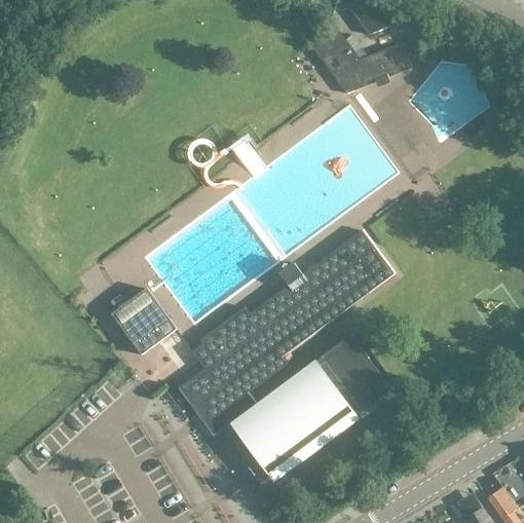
[(368,33),(407,17),(399,0),(351,0),(346,4),(368,33)]
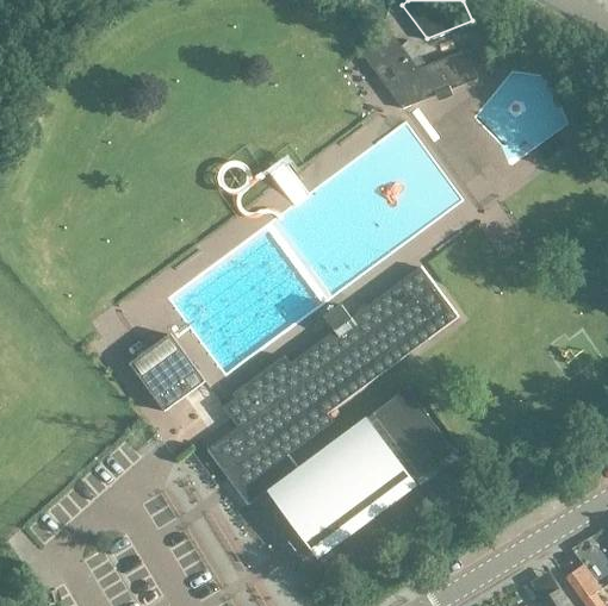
[(467,56),(470,55),(467,52),(466,52),(464,49),(416,68),(389,31),(361,51),(402,106),(476,76),(467,56)]
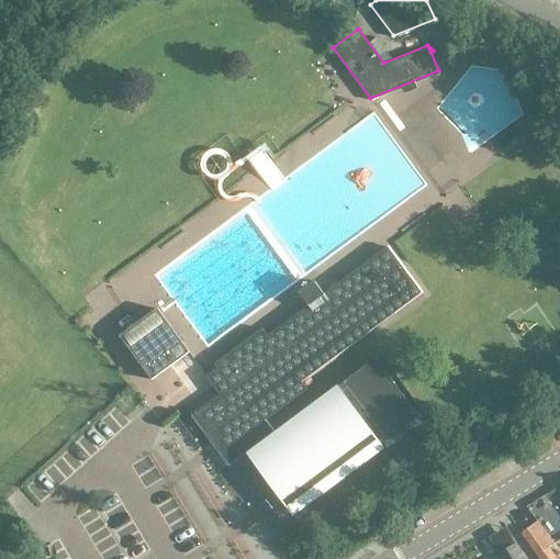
[(259,422),(284,403),(305,388),(300,380),(421,291),(387,245),(323,292),(313,280),(298,291),(308,304),(266,334),(261,327),(213,362),(215,367),(205,375),(219,393),(216,394),(221,402),(194,422),(206,437),(215,431),(236,458),(268,434),(259,422)]
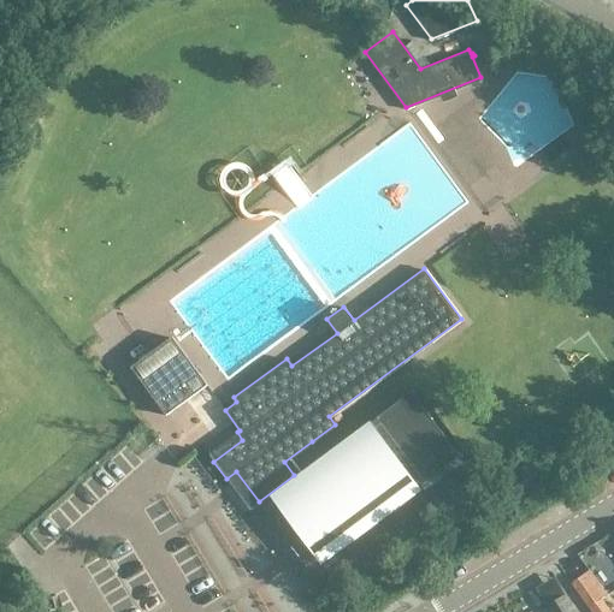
[(171,337),(129,367),(165,414),(206,384),(171,337)]
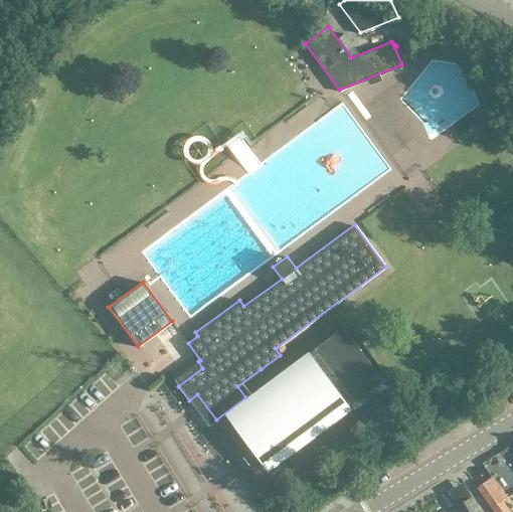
[(260,408),(253,413),(247,405),(222,423),(223,425),(223,424),(246,456),(244,458),(249,465),(251,463),(258,471),(257,471),(258,472),(345,407),(345,408),(382,381),(342,327),(306,355),(309,359),(253,400),(260,408)]
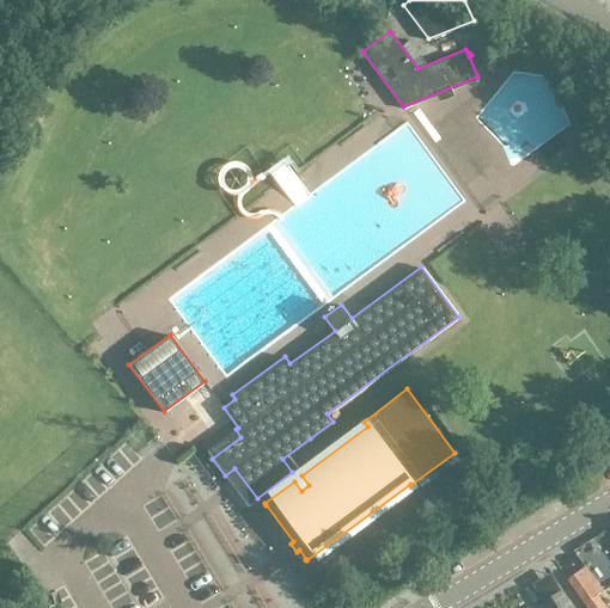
[(590,599),(597,593),(603,589),(585,564),(566,578),(586,605),(591,601),(590,599)]
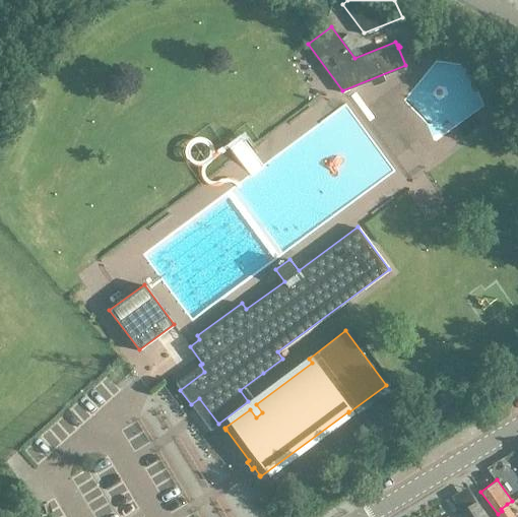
[(461,516),(487,516),(476,501),(459,512),(461,516)]
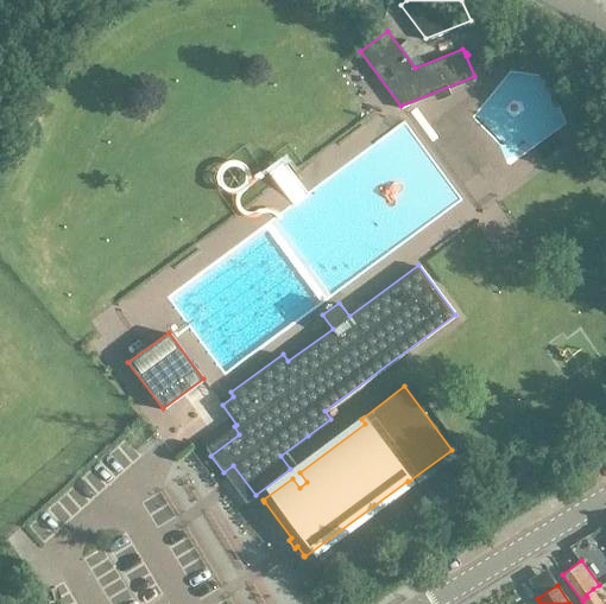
[(587,597),(582,601),(584,603),(604,603),(593,589),(586,595),(587,597)]
